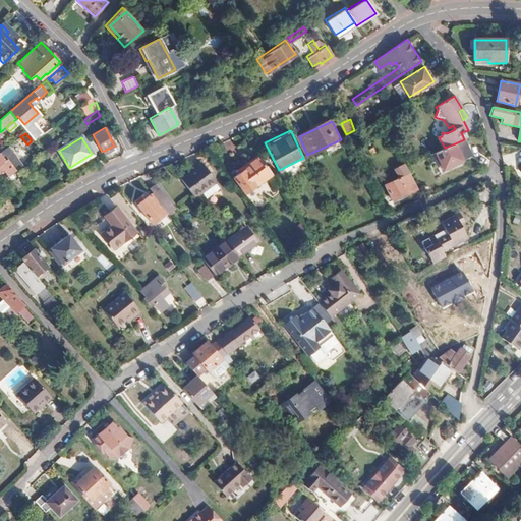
[(445,148),(436,152),(443,169),(460,162),(453,145),(445,148)]
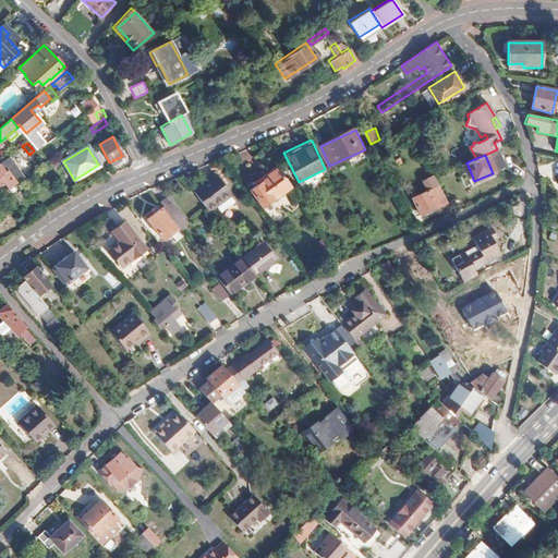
[(25,177),(10,156),(0,162),(0,174),(1,174),(11,187),(16,183),(25,177)]
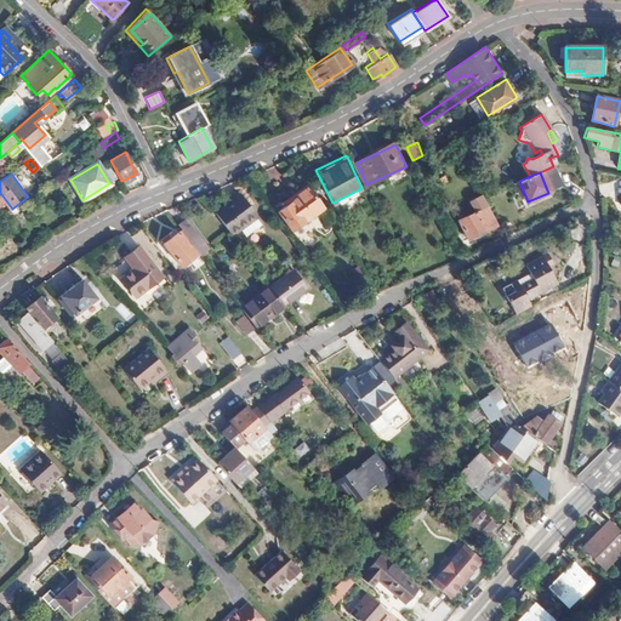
[(217,212),(234,235),(258,217),(243,194),(217,212)]
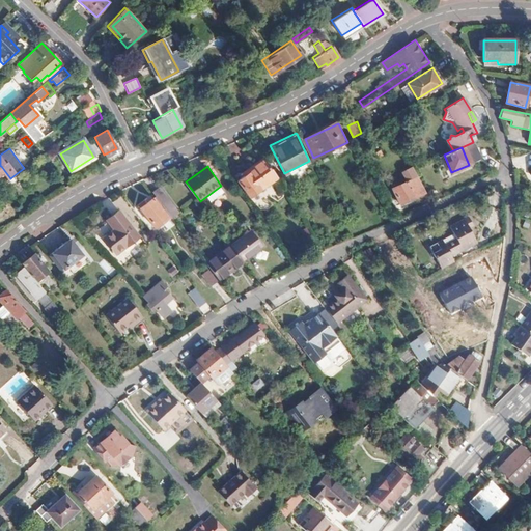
[(240,182),(251,202),(280,187),(270,166),(240,182)]
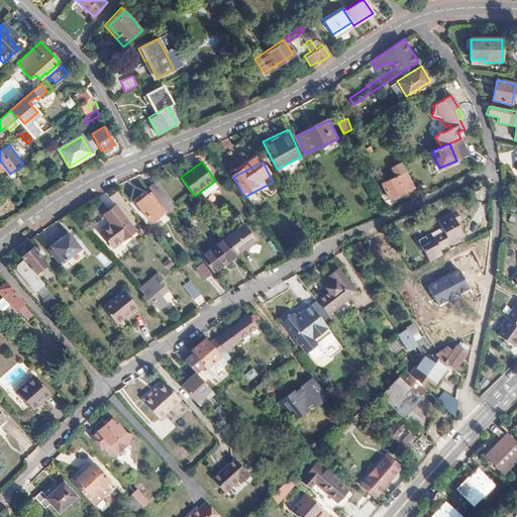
[(380,184),(388,200),(413,187),(402,164),(389,170),(392,178),(380,184)]
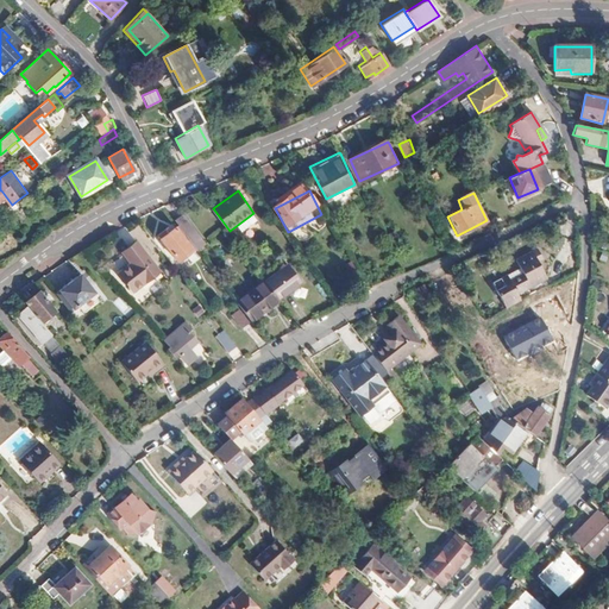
[(495,203),(491,194),(484,196),(489,206),(495,203)]
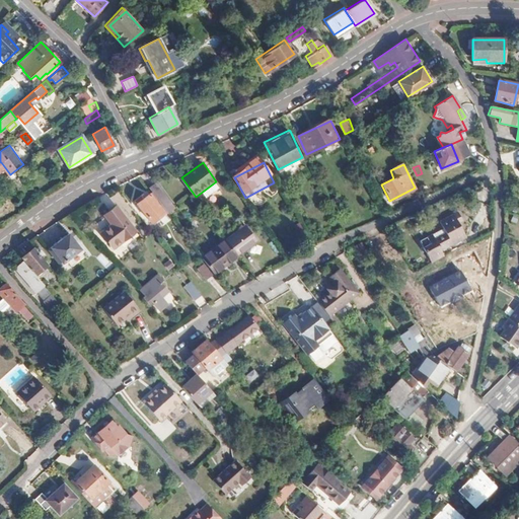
[(166,195),(157,183),(150,189),(159,201),(166,195)]
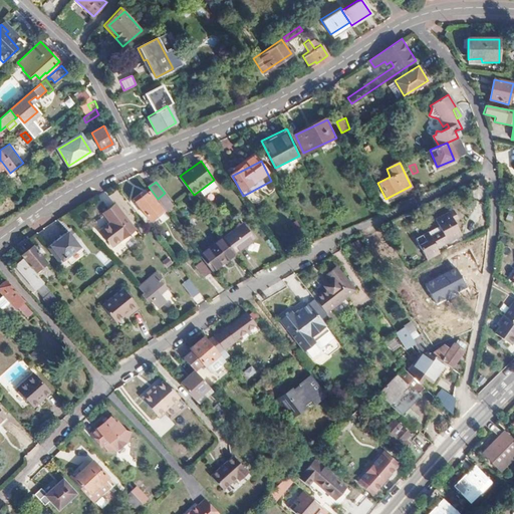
[(159,203),(150,190),(137,199),(146,212),(159,203)]
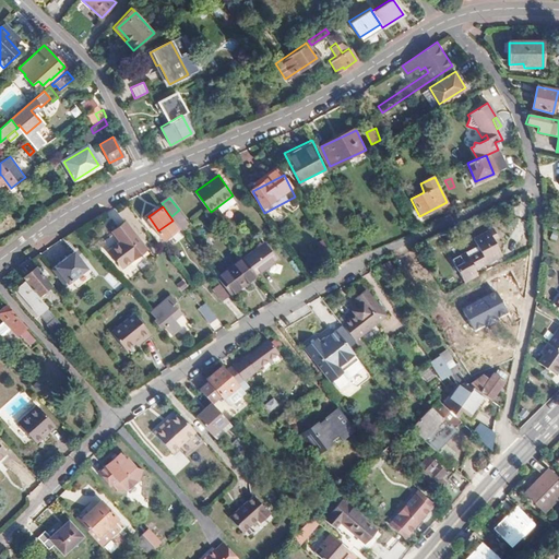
[(125,247),(114,254),(123,271),(149,253),(129,225),(116,234),(125,247)]
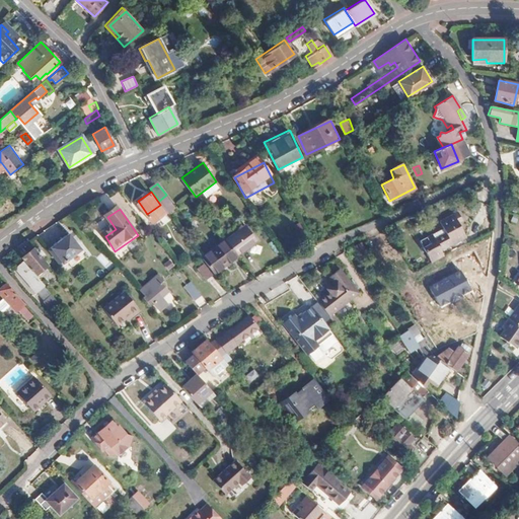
[(428,265),(442,257),(439,251),(462,239),(455,225),(458,224),(456,219),(452,221),(451,218),(437,225),(443,236),(432,241),(429,236),(417,242),(428,265)]
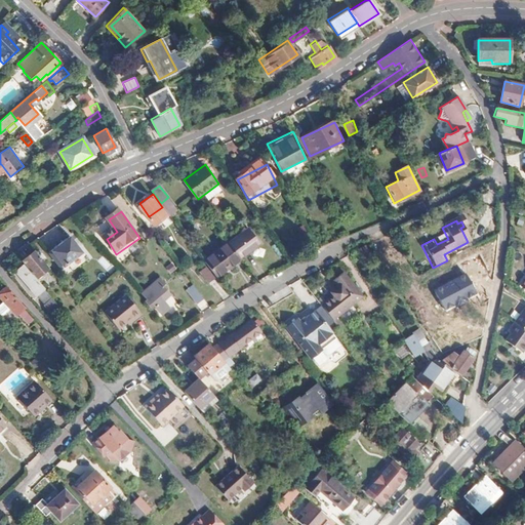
[(203,260),(216,277),(256,243),(243,228),(203,260)]
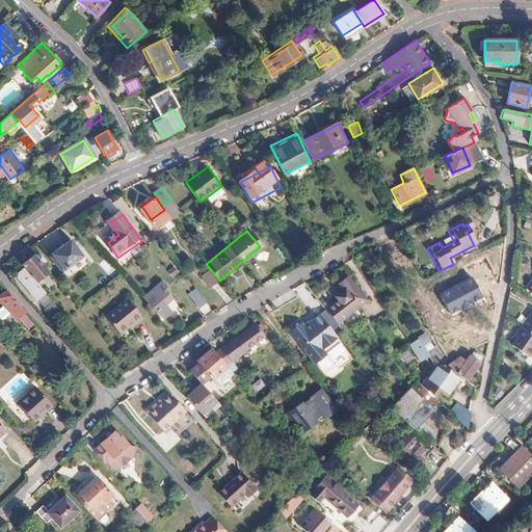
[(85,258),(73,241),(50,259),(63,275),(85,258)]
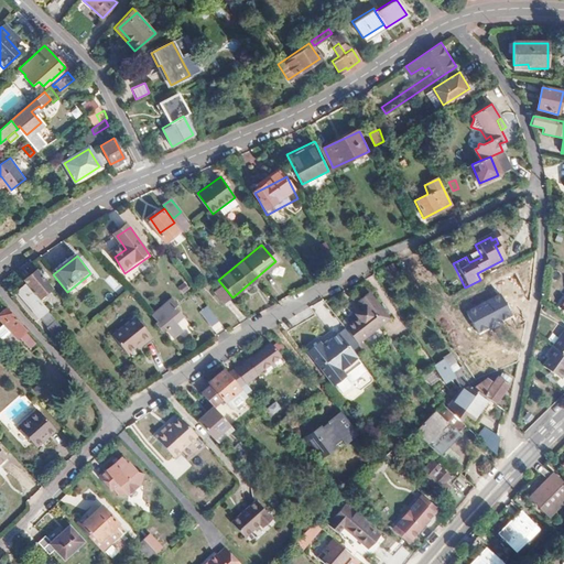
[(23,283),(38,301),(54,288),(40,270),(23,283)]
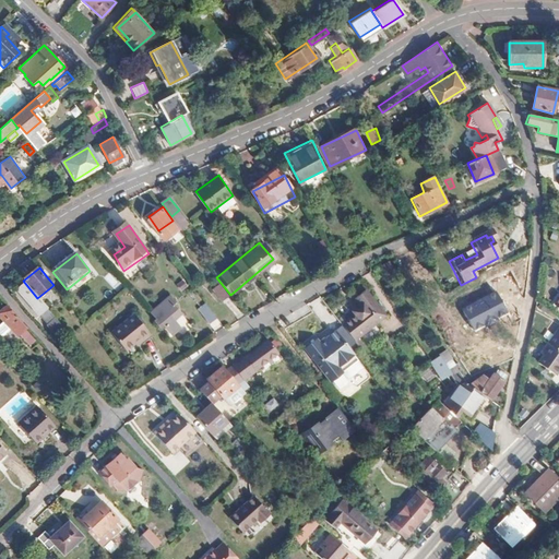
[(110,287),(116,283),(110,273),(104,276),(110,287)]
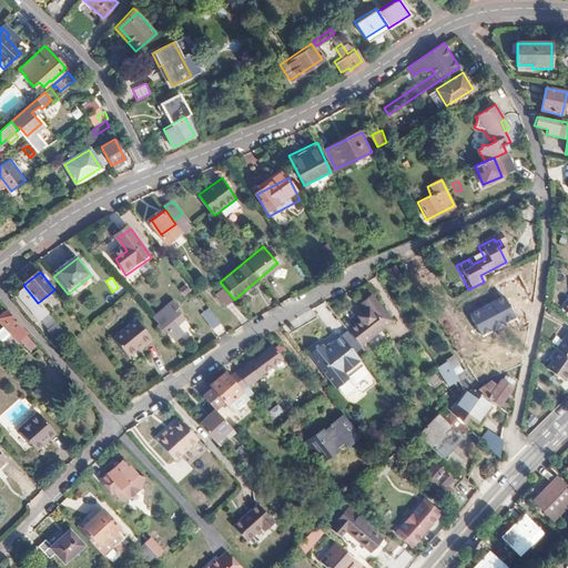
[(47,316),(24,291),(18,296),(40,323),(47,316)]
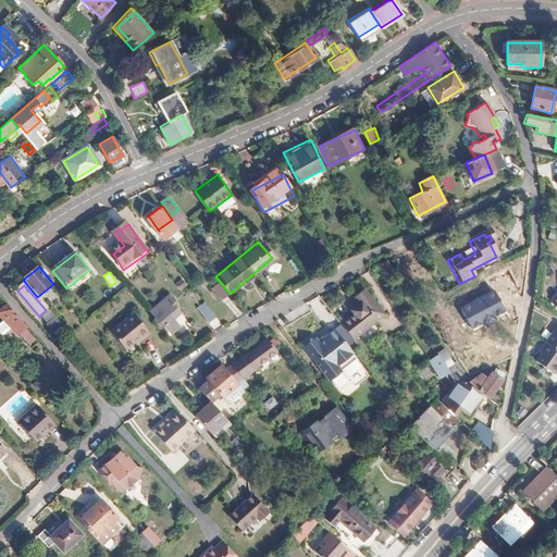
[(355,311),(357,314),(339,327),(351,344),(384,321),(364,294),(353,301),(357,309),(355,311)]
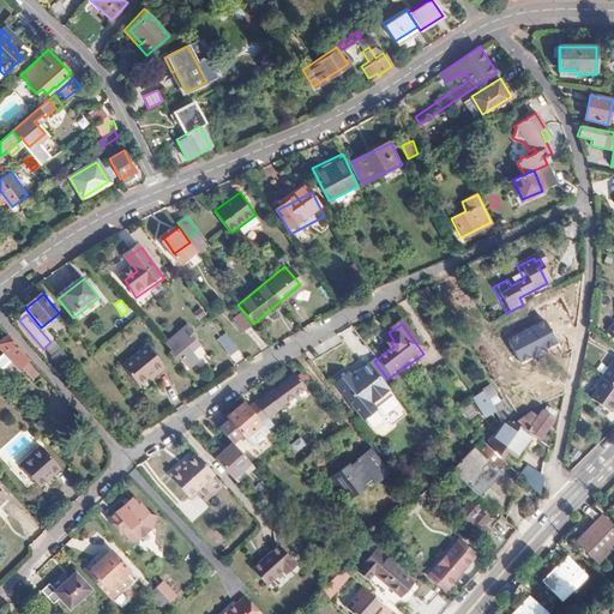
[(193,335),(187,327),(164,347),(172,355),(169,356),(175,363),(179,360),(188,371),(197,363),(186,350),(194,343),(190,337),(193,335)]
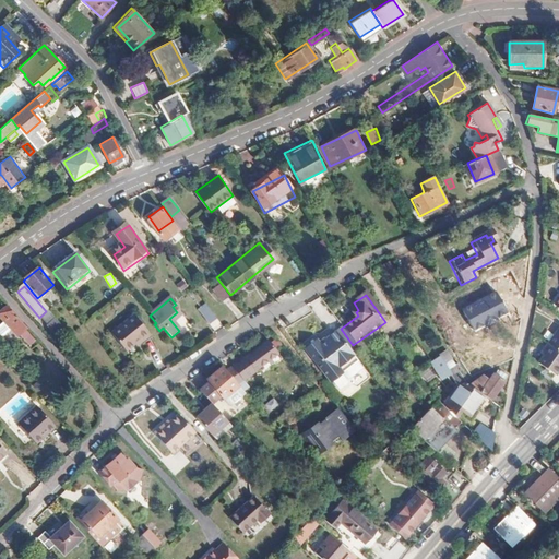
[(9,305),(0,311),(0,314),(4,320),(11,328),(18,335),(27,326),(9,305)]
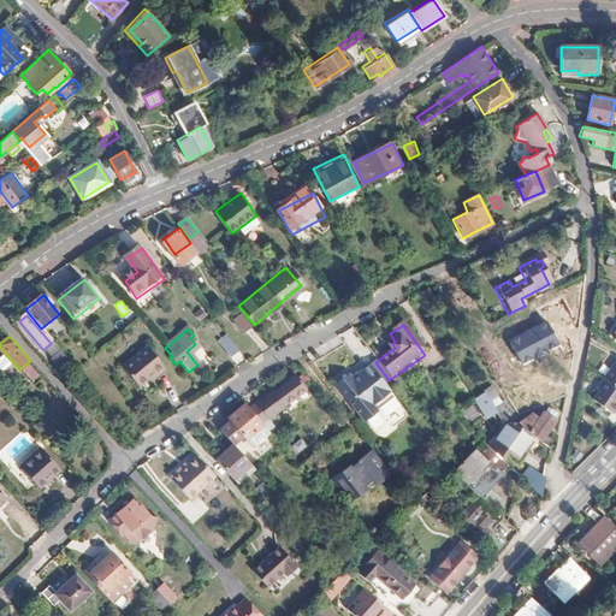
[(218,343),(231,359),(240,353),(226,336),(218,343)]
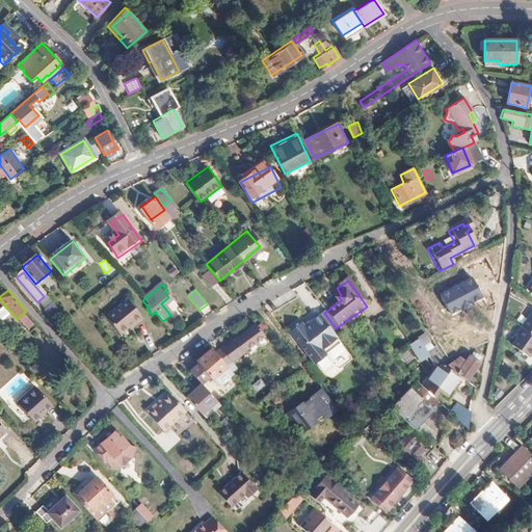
[(135,326),(142,320),(127,301),(107,317),(121,335),(134,324),(135,326)]
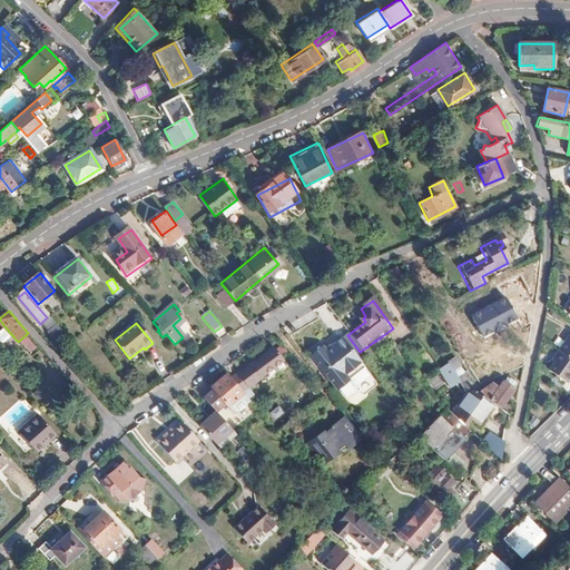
[(11,334),(5,326),(0,330),(0,340),(2,342),(11,334)]
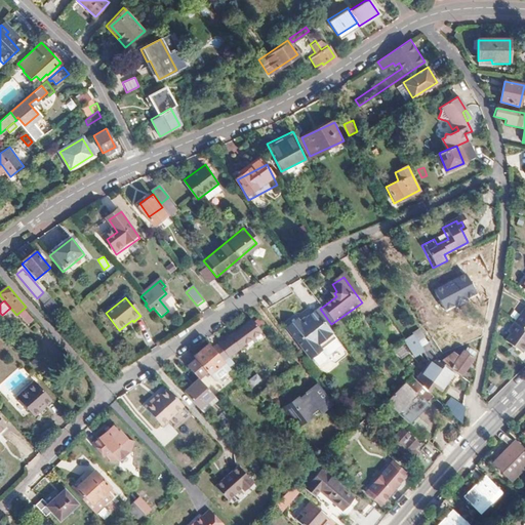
[(62,313),(54,306),(47,311),(54,319),(62,313)]
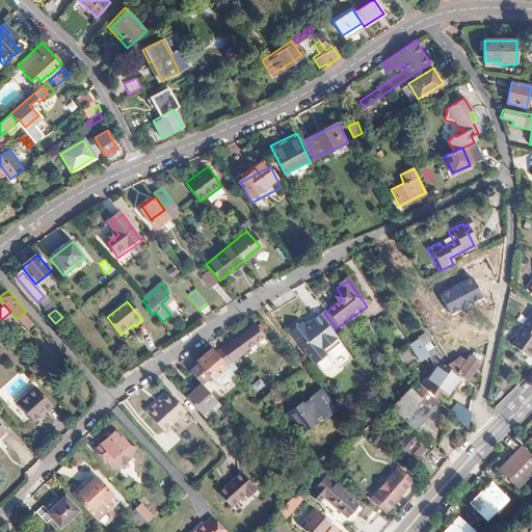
[(298,327),(296,324),(287,330),(311,363),(320,357),(325,365),(342,353),(328,334),(336,328),(324,313),(322,311),(298,327)]
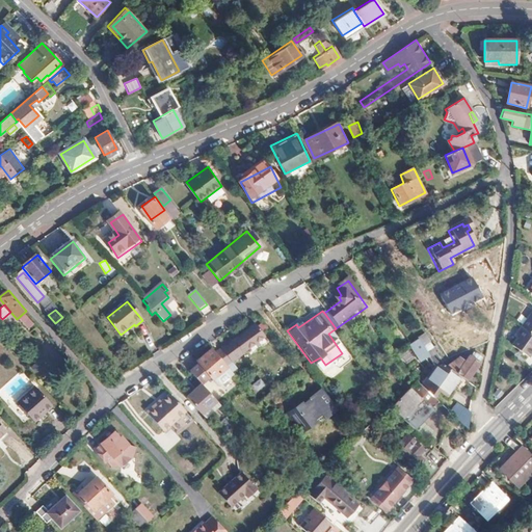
[(531,311),(513,336),(516,339),(511,346),(527,358),(531,351),(531,311)]
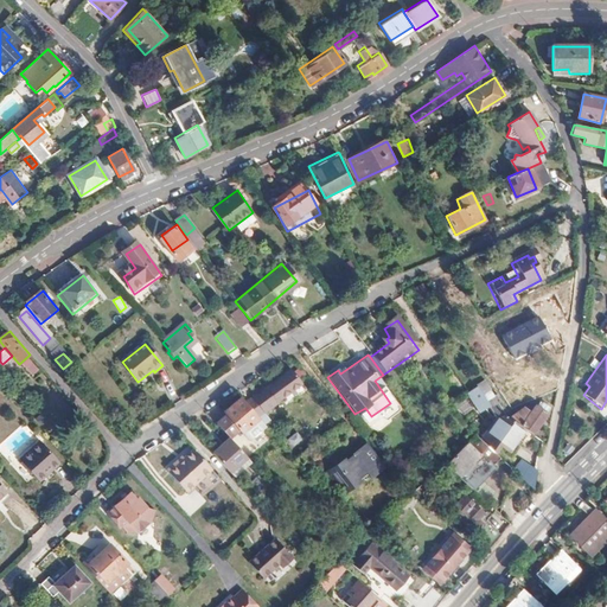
[(302,384),(293,369),(246,402),(257,416),(302,384)]
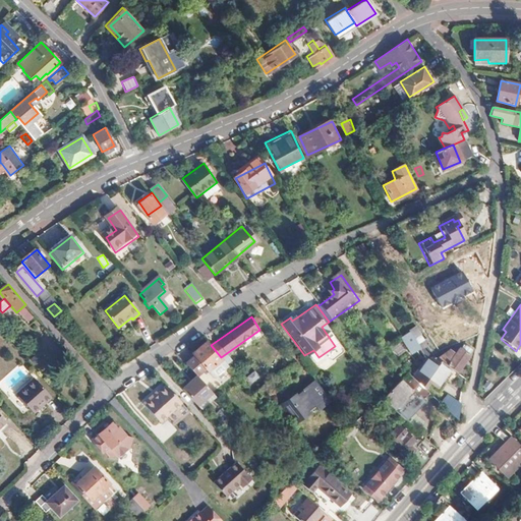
[(411,332),(411,333),(415,338),(422,334),(416,326),(409,330),(410,332),(411,332)]
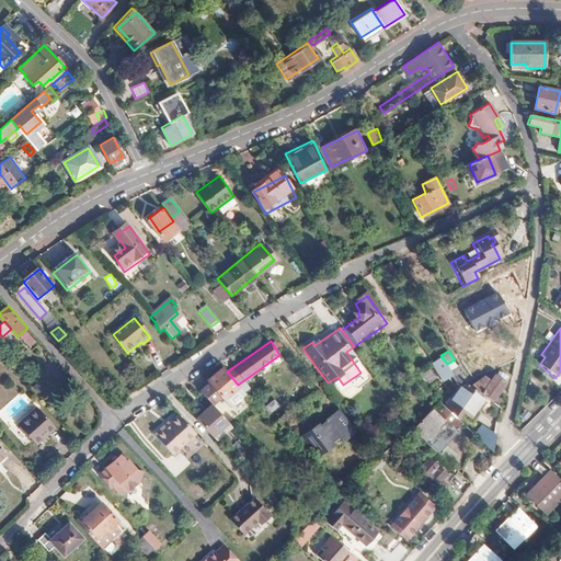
[(447,364),(443,358),(434,364),(444,378),(448,375),(450,378),(455,375),(448,366),(447,364)]
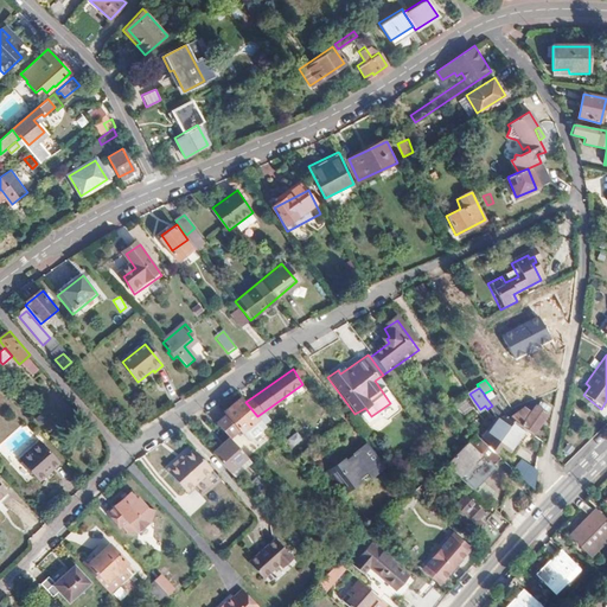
[(502,401),(494,390),(485,396),(492,406),(499,416),(505,414),(506,413),(499,402),(502,401)]
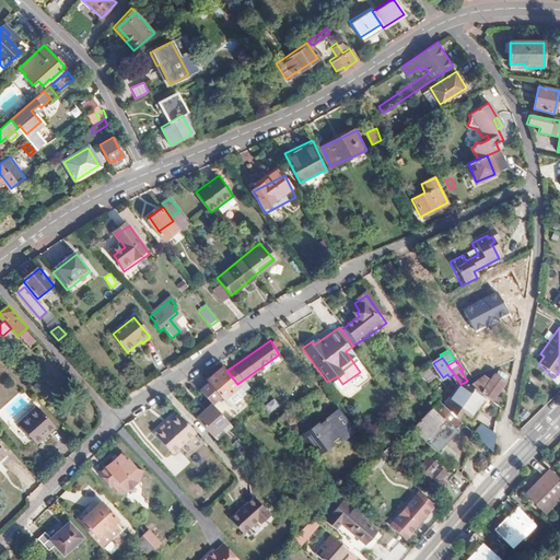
[(222,397),(231,409),(247,396),(237,384),(226,371),(224,368),(208,380),(210,383),(202,389),(214,404),(222,397)]
